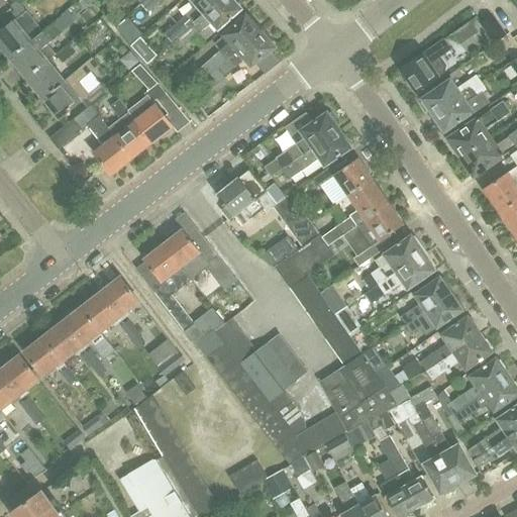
[(42,31),(27,12),(16,0),(9,6),(15,13),(11,15),(15,20),(0,33),(0,46),(9,58),(31,40),(42,31)]
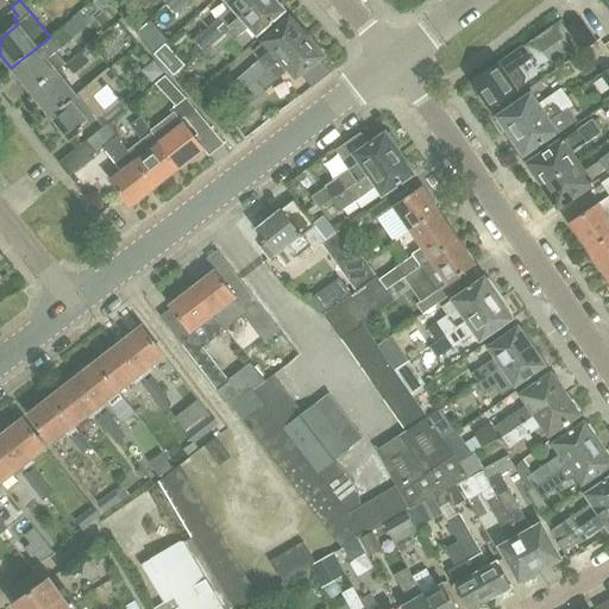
[(170,0),(165,5),(171,12),(174,14),(187,4),(190,0),(170,0)]
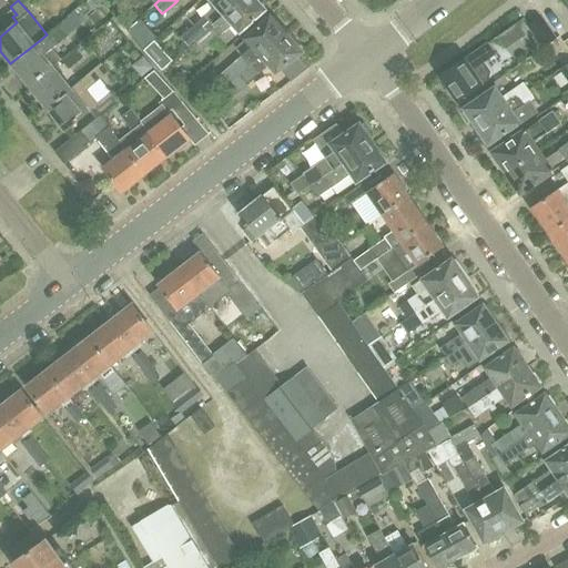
[(189,47),(241,0),(211,0),(216,7),(181,39),(189,47)]
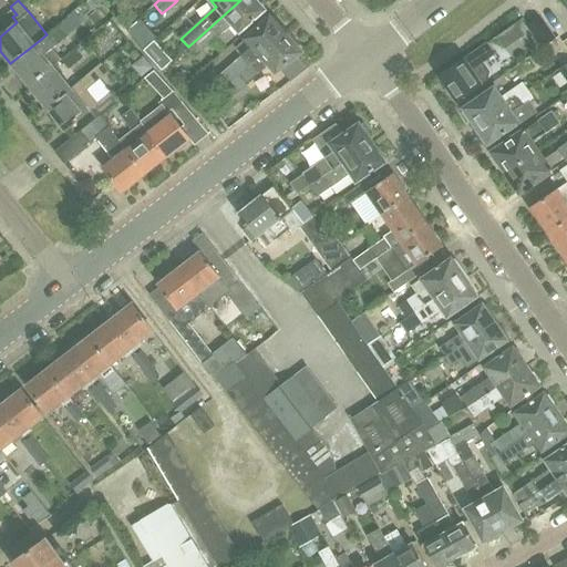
[(240,32),(255,19),(265,10),(264,9),(265,7),(258,0),(256,0),(255,0),(240,0),(188,47),(196,55),(220,33),(226,40),(230,41),(240,32)]
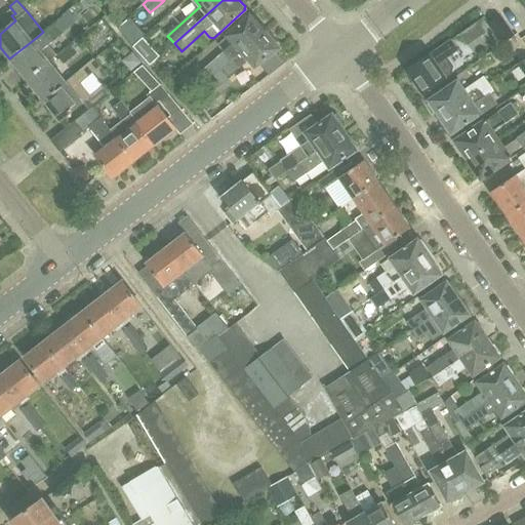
[(489,23),(487,25),(500,44),(514,35),(501,17),(499,14),(498,15),(489,23)]
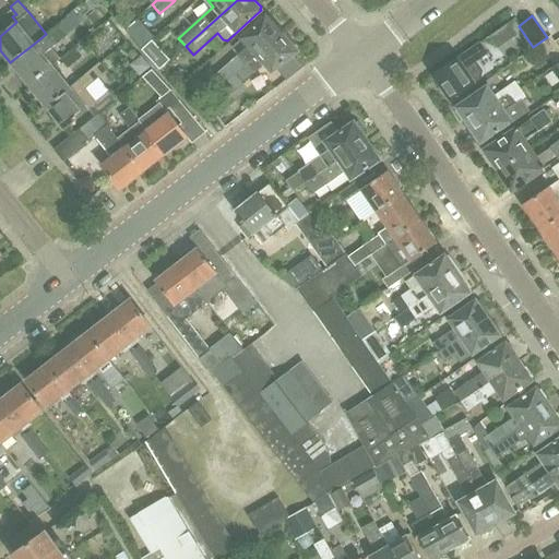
[(225,84),(235,75),(282,33),(275,26),(277,24),(270,16),(268,18),(266,16),(241,38),(233,47),(239,55),(216,75),(225,84)]
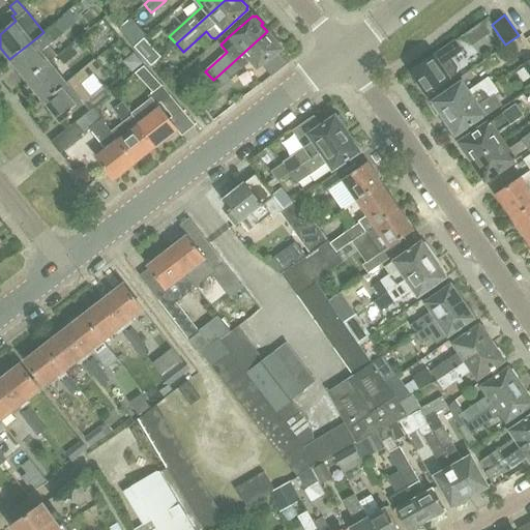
[(131,19),(119,29),(125,35),(137,24),(131,19)]
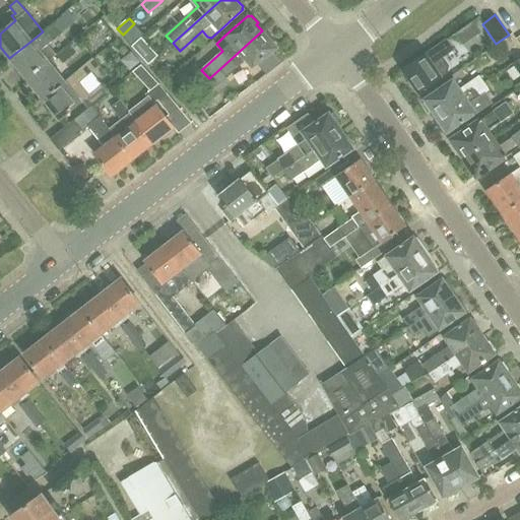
[(25,79),(49,61),(56,54),(48,44),(62,33),(54,22),(43,31),(31,41),(9,58),(25,79)]
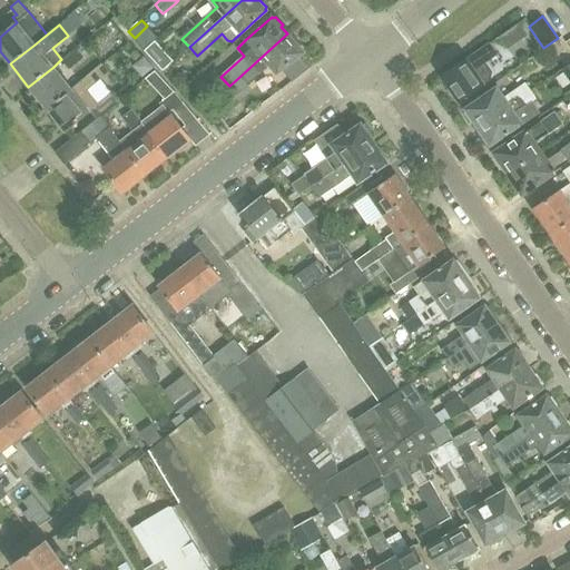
[(499,38),(508,49),(527,36),(519,25),(499,38)]
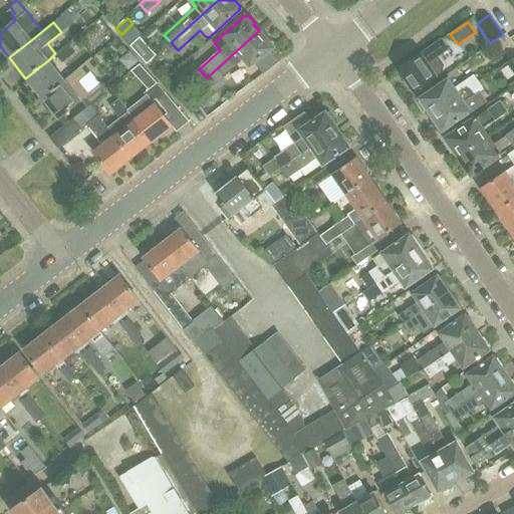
[(267,36),(265,37),(259,30),(216,69),(207,77),(213,85),(223,76),(223,77),(244,58),(250,66),(274,47),(272,45),(273,43),(267,36)]
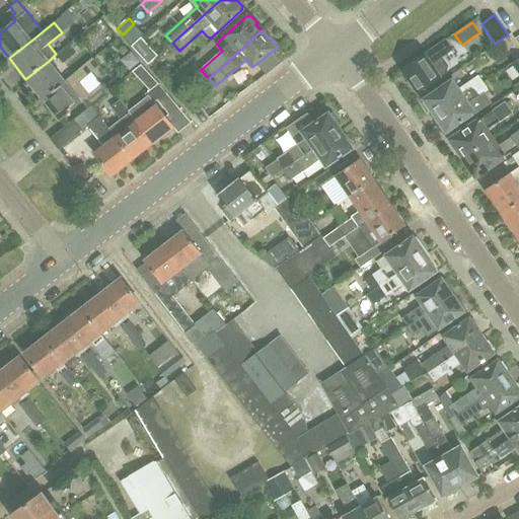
[(419,92),(429,86),(440,77),(448,72),(449,66),(442,56),(451,50),(445,40),(438,45),(402,69),(404,73),(405,74),(405,73),(409,77),(408,77),(409,79),(409,78),(419,92)]
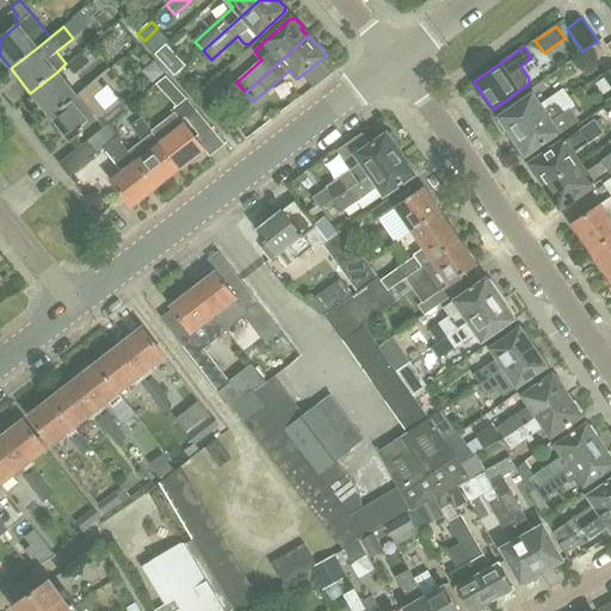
[(90,62),(81,53),(67,66),(74,74),(90,62)]
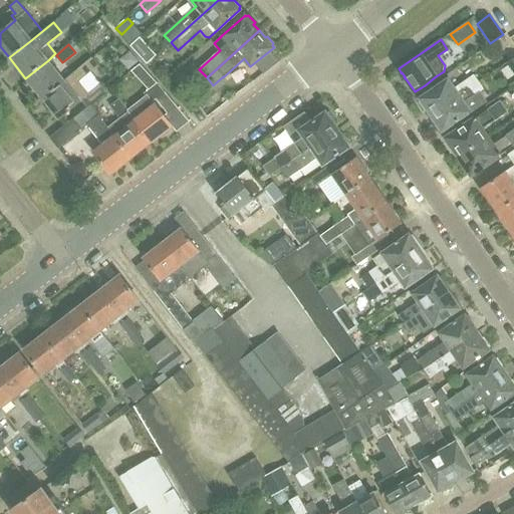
[(148,48),(140,55),(147,63),(150,60),(155,56),(148,48)]
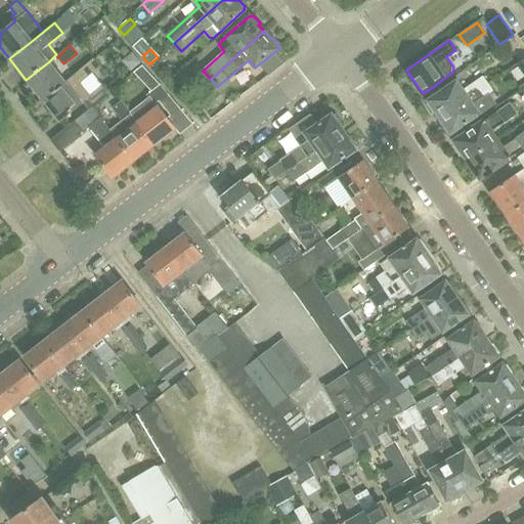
[(66,82),(43,100),(59,121),(82,102),(88,110),(92,106),(93,107),(105,98),(108,96),(108,95),(107,93),(105,90),(101,85),(90,94),(81,83),(100,67),(94,58),(66,82)]
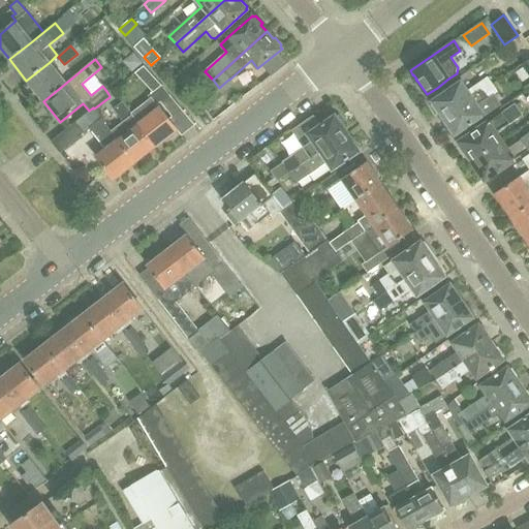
[(26,81),(43,101),(66,83),(50,62),(26,81)]
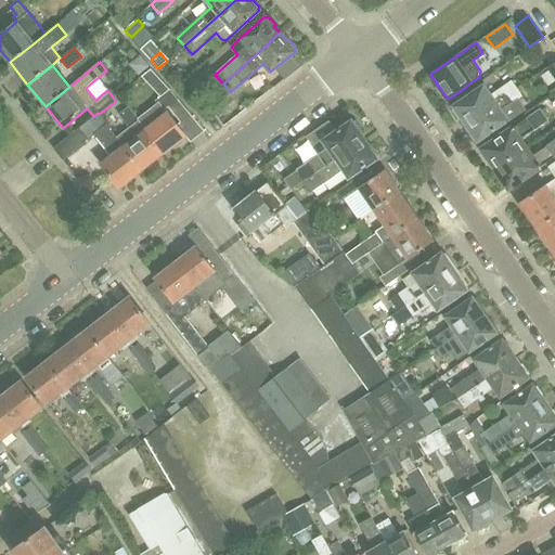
[(461,118),(464,124),(516,88),(511,80),(490,94),(483,85),(452,106),(454,110),(452,111),(459,119),(461,118)]
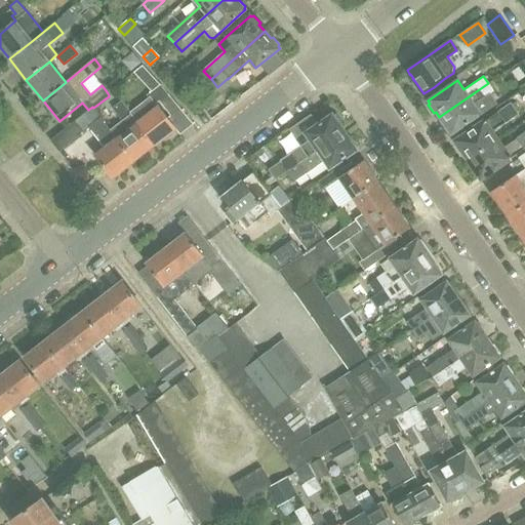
[(153,90),(149,93),(151,96),(155,102),(159,98),(172,115),(182,107),(162,83),(157,77),(152,81),(158,87),(153,90)]
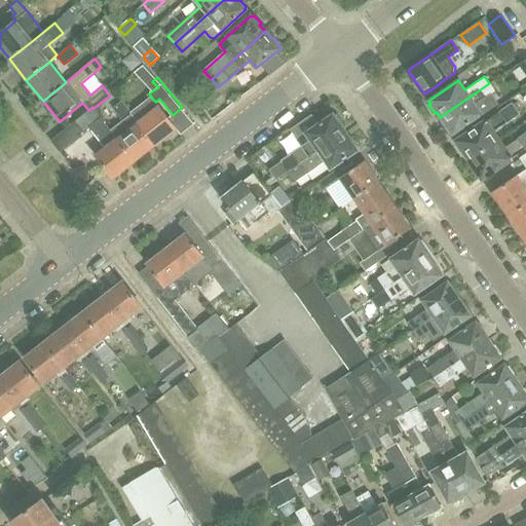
[(494,90),(489,83),(440,117),(445,123),(443,125),(448,134),(450,132),(452,135),(482,114),(475,104),(494,90)]
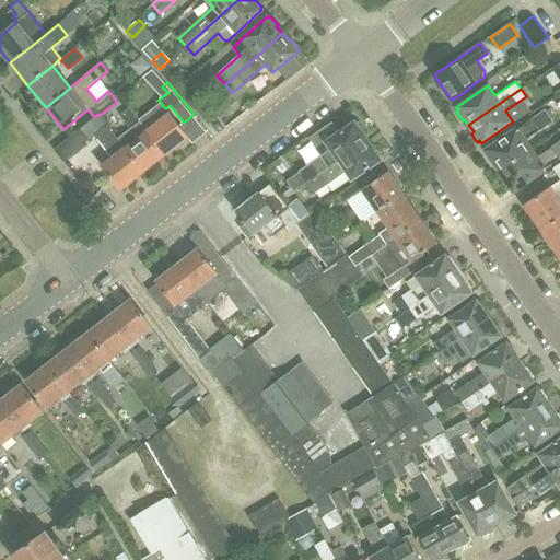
[(203,97),(194,105),(208,123),(218,116),(203,97)]
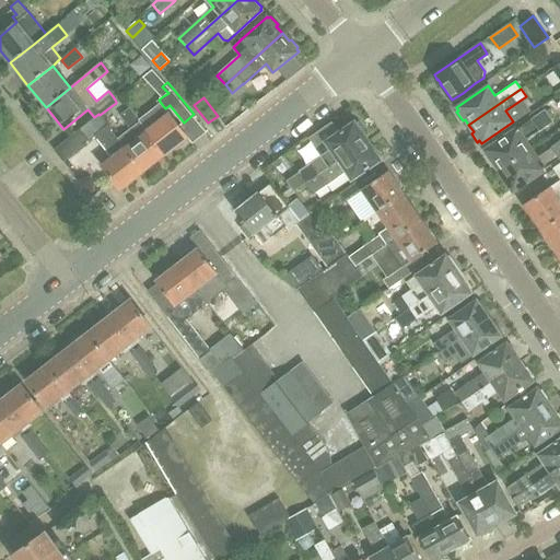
[(121,114),(120,115),(131,130),(140,123),(138,120),(139,119),(129,107),(121,114)]
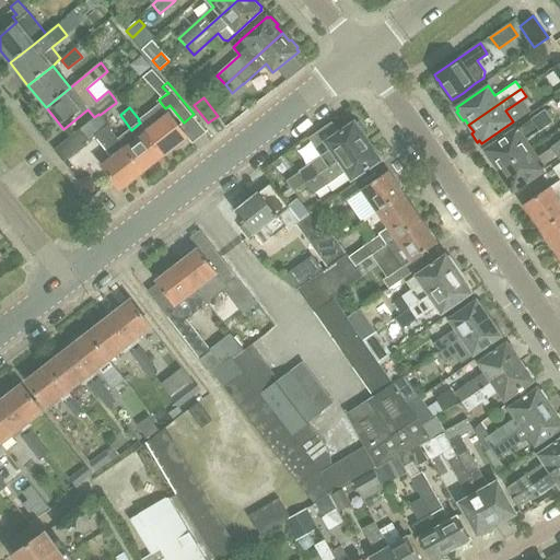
[(490,161),(498,172),(529,149),(524,141),(552,121),(551,120),(556,117),(549,107),(486,151),(491,156),(490,161)]
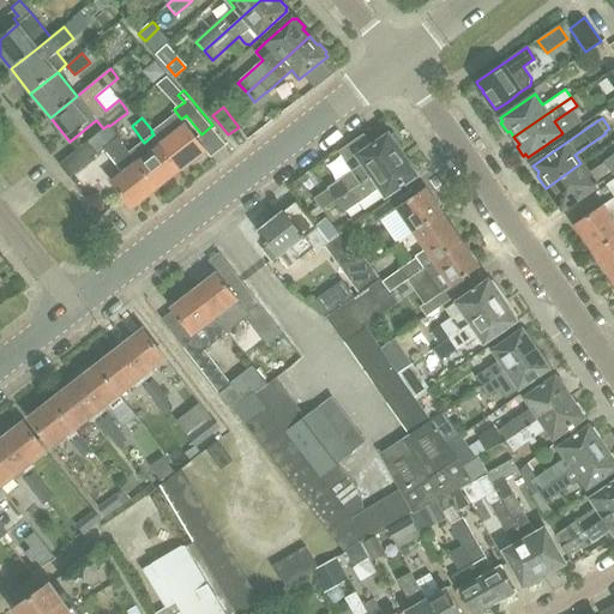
[(152,131),(151,132),(154,134),(161,143),(181,170),(205,151),(205,152),(206,151),(197,138),(184,122),(174,131),(166,120),(152,131)]
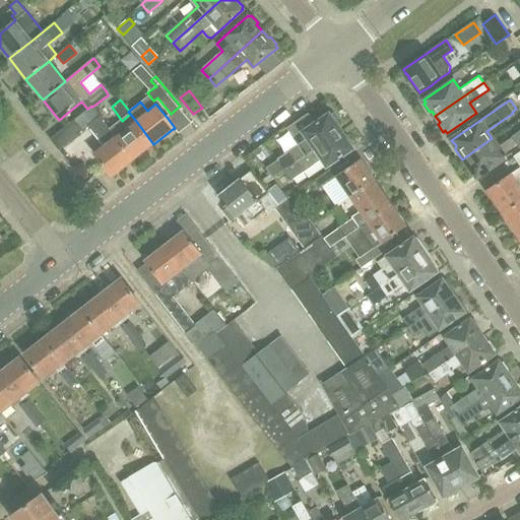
[(50,140),(59,151),(82,131),(88,126),(104,146),(94,153),(112,177),(113,176),(133,159),(116,137),(92,107),(91,106),(87,109),(73,120),(50,140)]
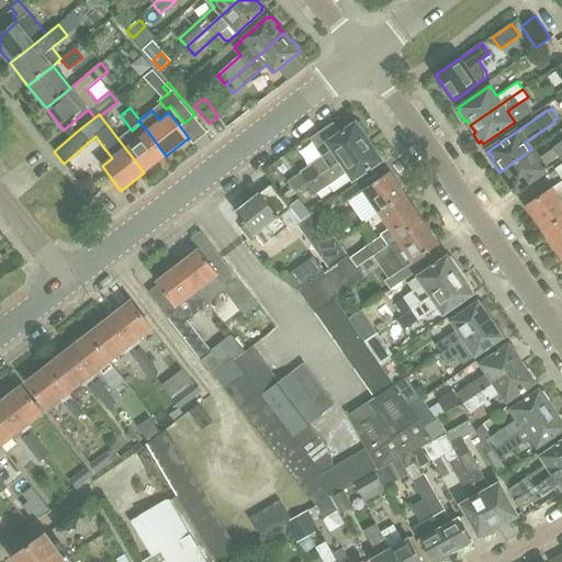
[(310,167),(300,173),(307,184),(369,143),(363,134),(366,133),(359,123),(357,124),(356,123),(355,123),(353,122),(346,127),(347,128),(339,134),(333,124),(311,138),(324,157),(310,167)]
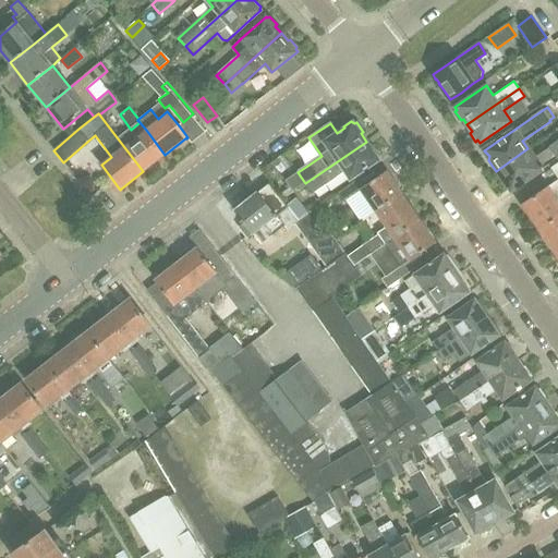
[(146,130),(124,147),(143,171),(165,155),(146,130)]
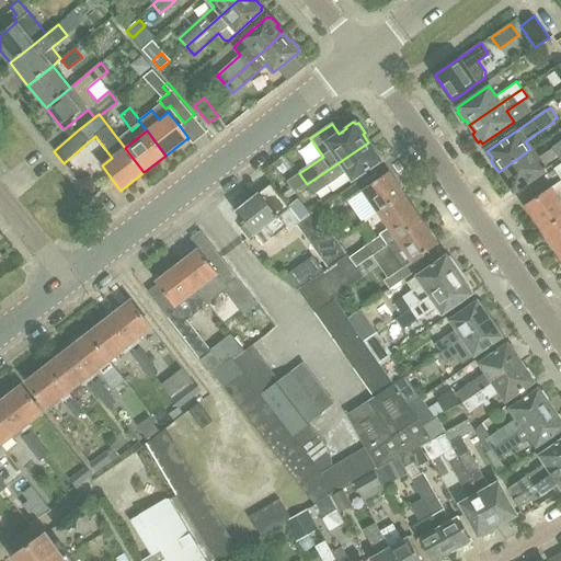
[(560,139),(536,158),(530,149),(499,172),(506,183),(511,184),(515,191),(560,157),(560,139)]
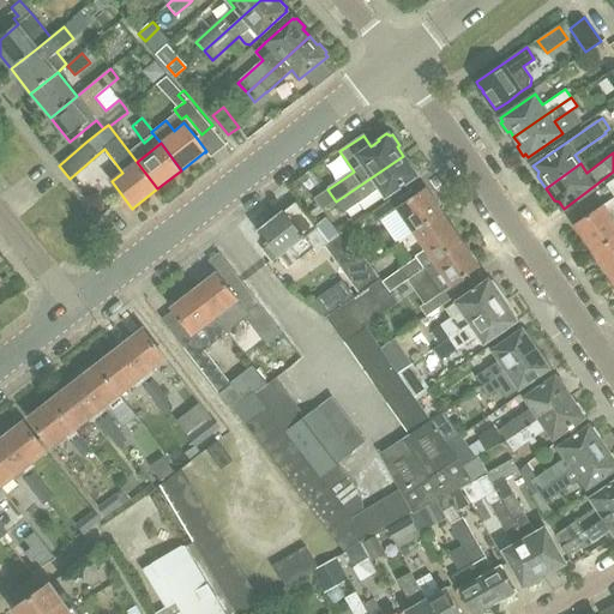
[(403,156),(336,202),(344,212),(379,188),(385,198),(405,184),(417,175),(416,173),(417,172),(410,161),(408,162),(403,156)]
